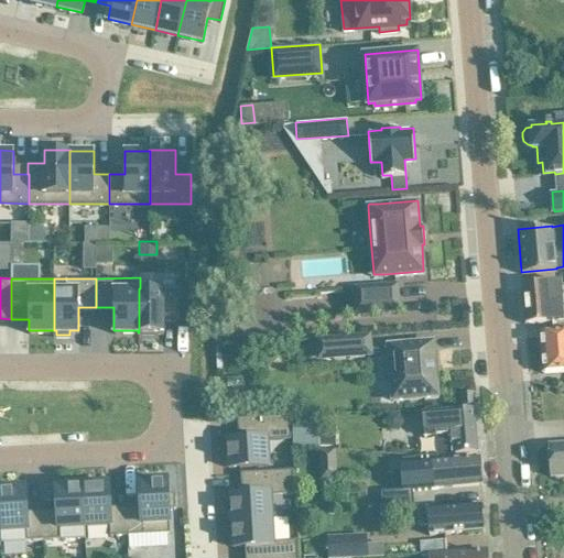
[(563,313),(561,280),(522,282),(525,321),(553,319),(553,321),(563,320),(563,313)]
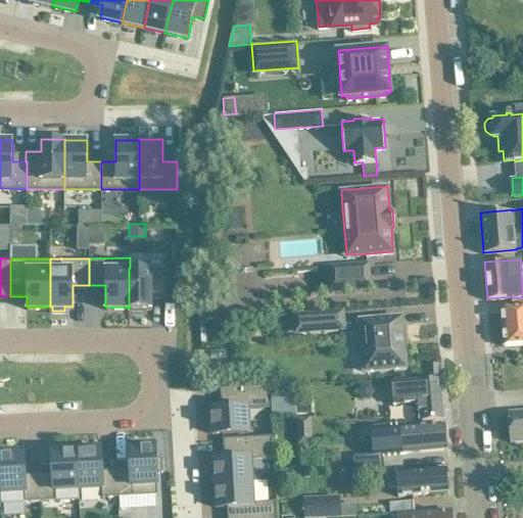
[(369,262),(342,264),(344,288),(371,285),(369,262)]
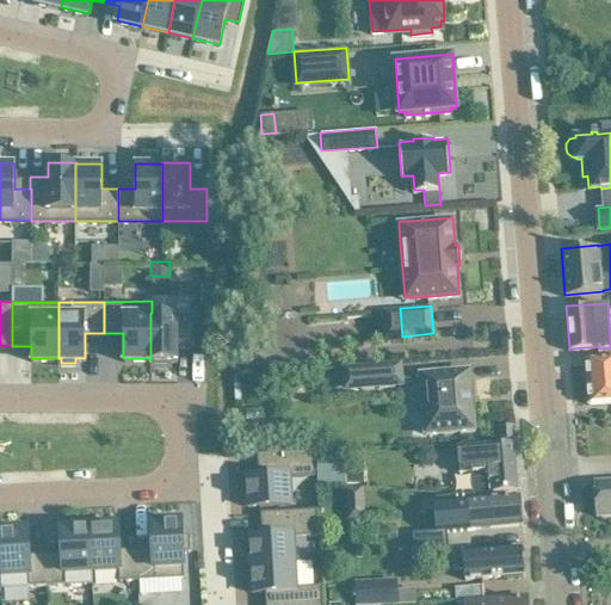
[(152,313),(150,313),(150,360),(178,360),(178,345),(193,345),(193,313),(190,313),(152,313)]
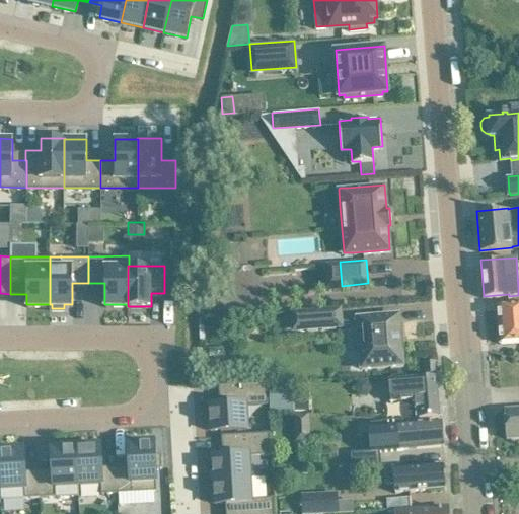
[(370,280),(393,279),(393,270),(370,270),(370,280)]
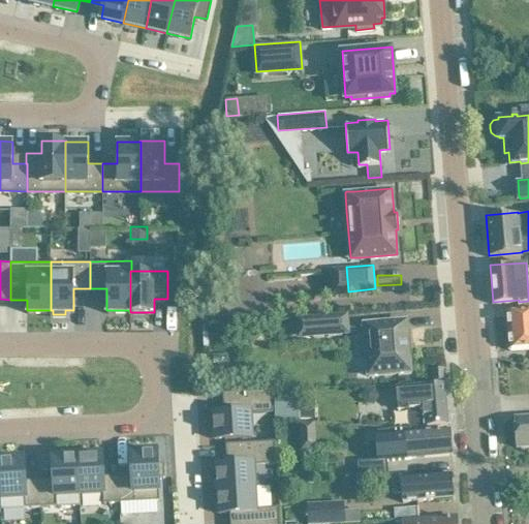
[(528,302),(519,302),(519,310),(506,311),(509,348),(528,346),(528,302)]
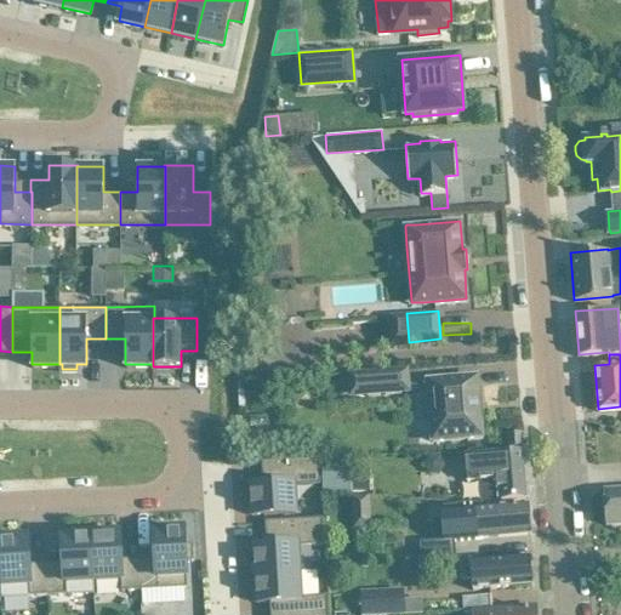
[(408,366),(365,370),(348,371),(349,394),(366,393),(410,389),(408,366)]
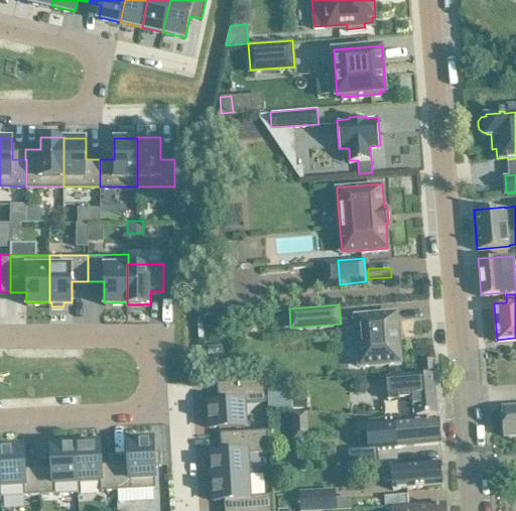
[(396,311),(355,314),(360,364),(400,361),(396,311)]
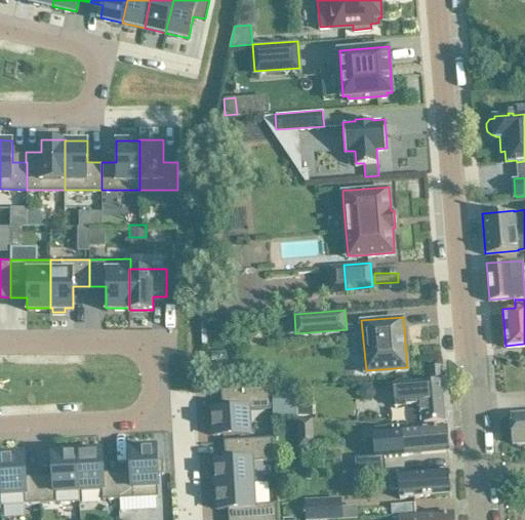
[(240,342),(285,342),(284,327),(240,328),(240,342)]
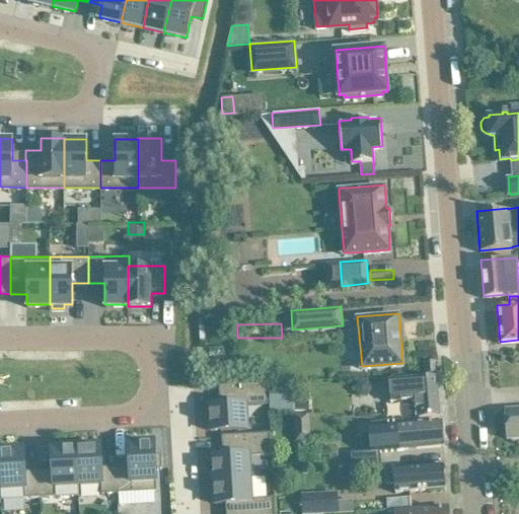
[(437,371),(436,359),(424,360),(425,372),(437,371)]
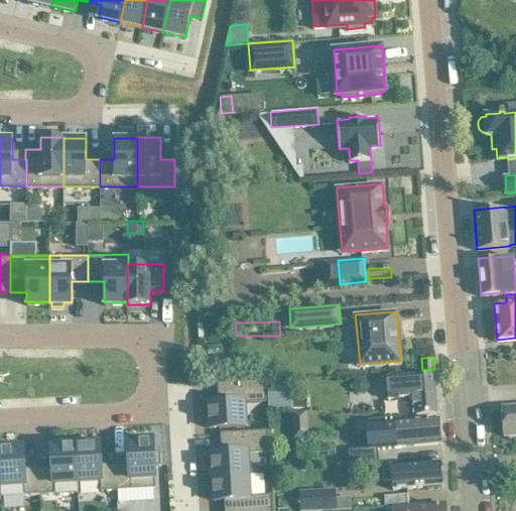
[(414,375),(387,377),(389,397),(398,396),(400,414),(437,411),(434,373),(414,375)]
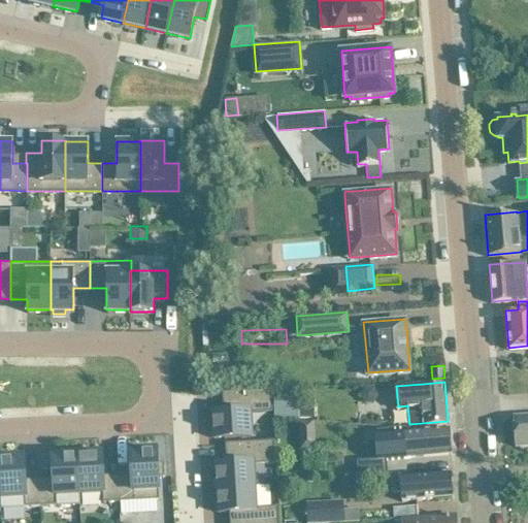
[(297,386),(273,387),(274,418),(297,417),(297,416),(297,406),(297,386)]
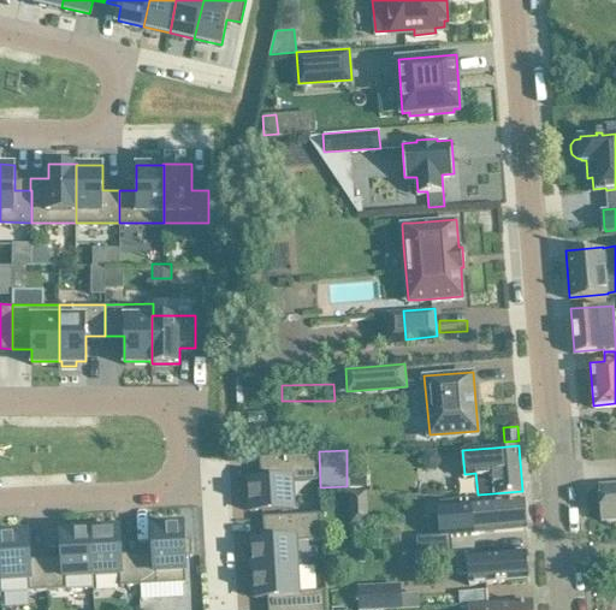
[(261,479),(248,479),(249,508),(294,505),(291,479),(318,478),(317,451),(259,455),(261,479)]
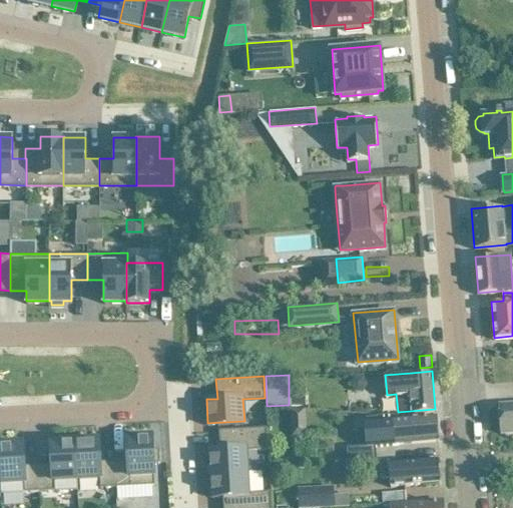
[(295,387),(295,403),(316,403),(316,387),(295,387)]
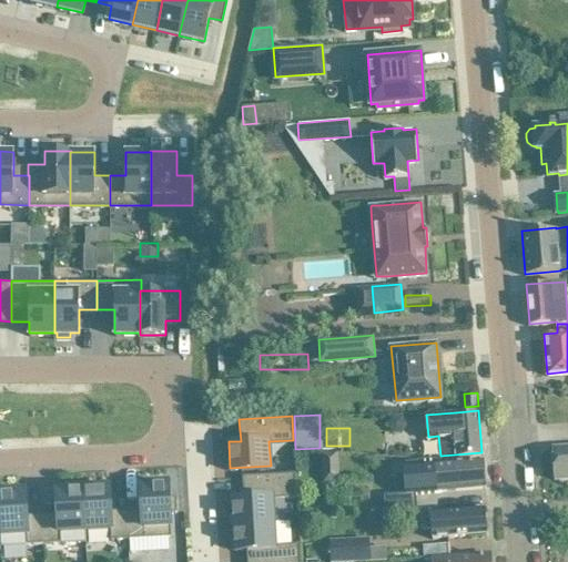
[(567,445),(551,446),(554,478),(567,476),(567,445)]
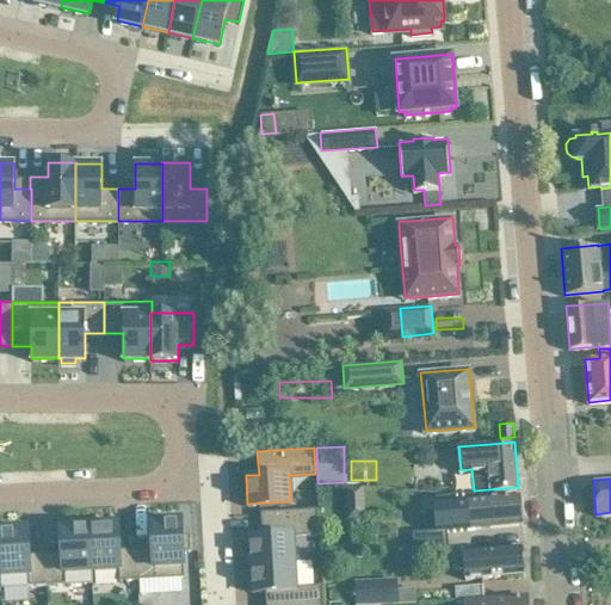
[(519,495),(427,502),(430,529),(522,522),(519,495)]
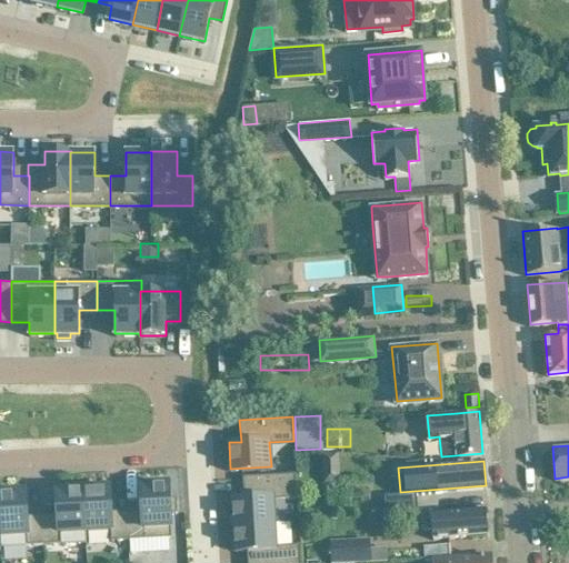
[(245,498),(232,498),(233,523),(283,521),(281,494),(297,494),(296,472),(242,475),(245,498)]
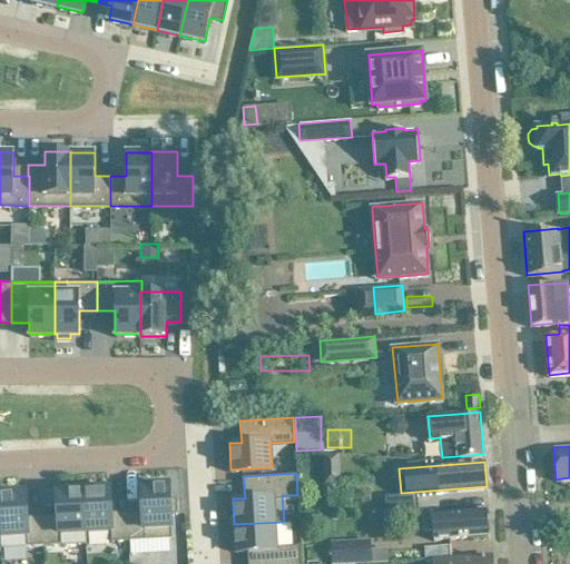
[(143,508),(127,510),(128,538),(130,538),(169,536),(172,536),(170,513),(178,512),(177,496),(169,497),(168,484),(141,485),(143,508)]
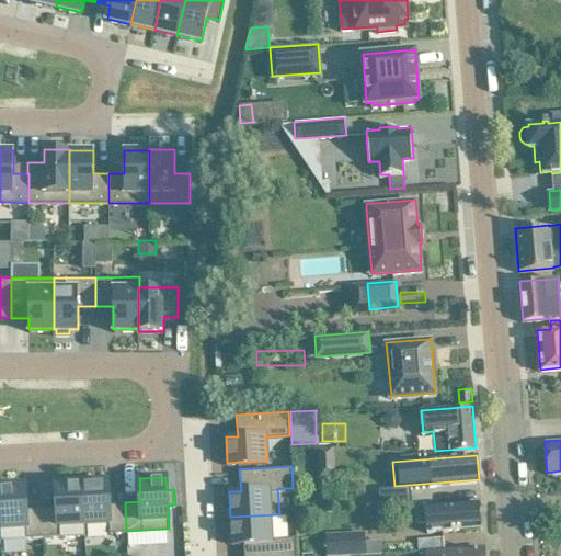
[(107,480),(82,481),(84,523),(109,522),(110,532),(126,531),(125,502),(110,503),(107,480)]
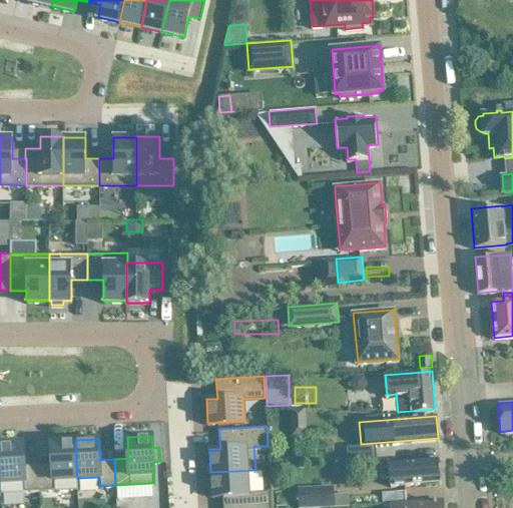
[(52,463),(38,464),(40,490),(78,487),(77,478),(75,440),(51,441),(52,463)]
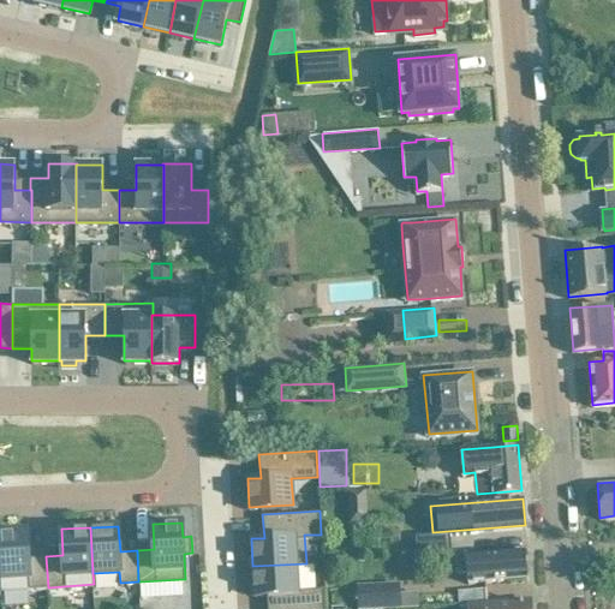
[(28,531),(0,532),(0,553),(1,578),(1,590),(48,587),(46,556),(29,556),(28,531)]
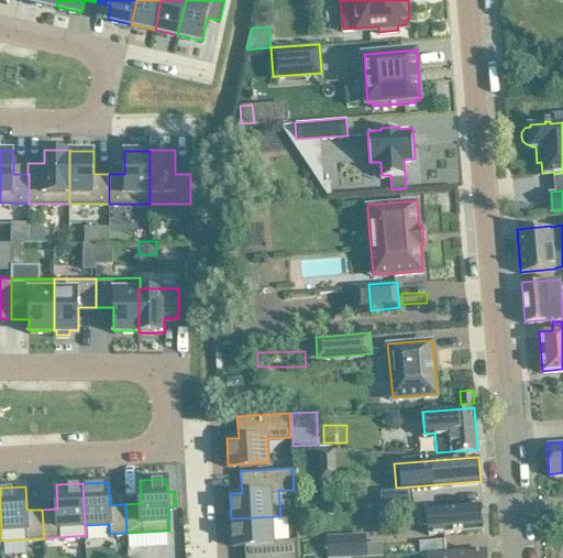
[(412,487),(382,489),(382,503),(412,503),(412,487)]
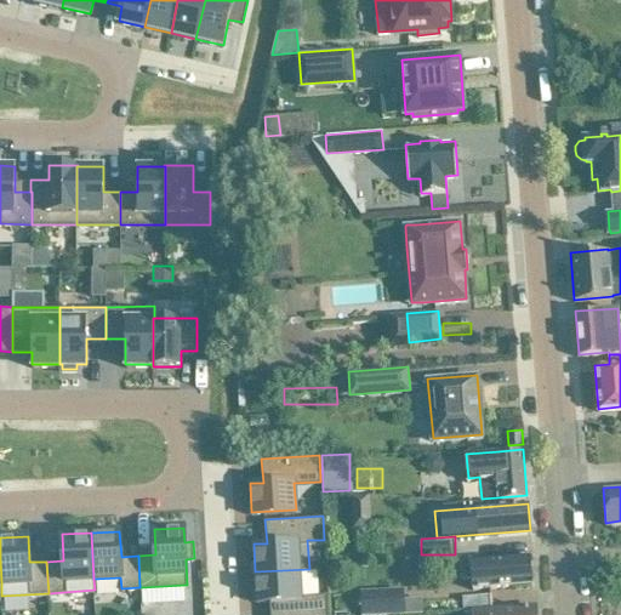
[(534,581),(531,554),(471,559),(473,586),(534,581)]
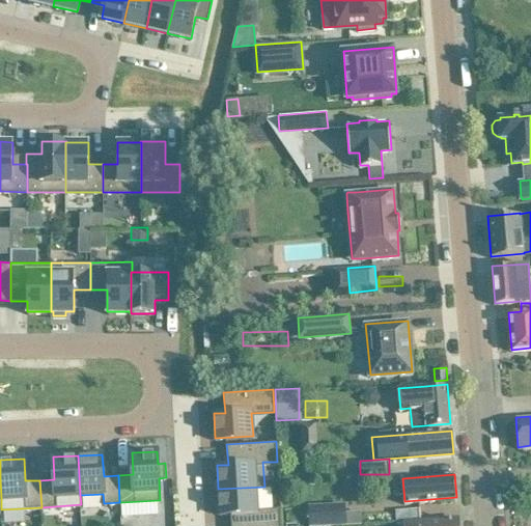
[(264,487),(218,489),(220,514),(230,513),(231,525),(281,525),(280,509),(266,510),(264,487)]
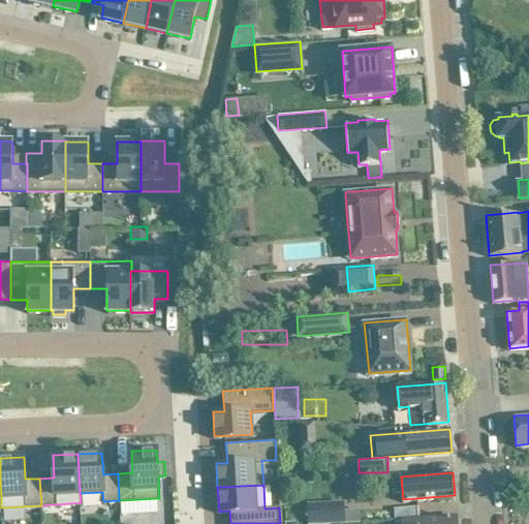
[(345,499),(307,501),(308,523),(345,522),(345,499)]
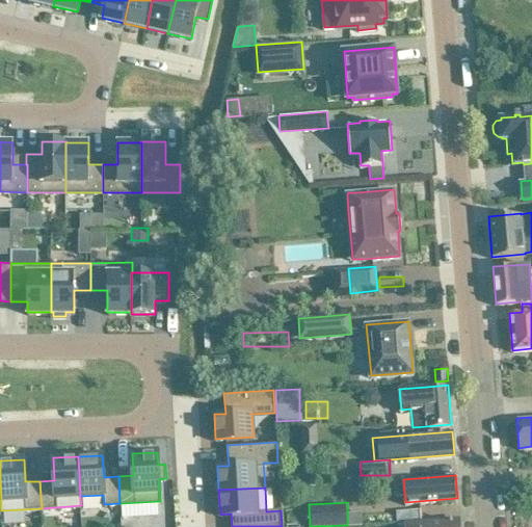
[(399,523),(421,522),(420,508),(398,509),(399,523)]
